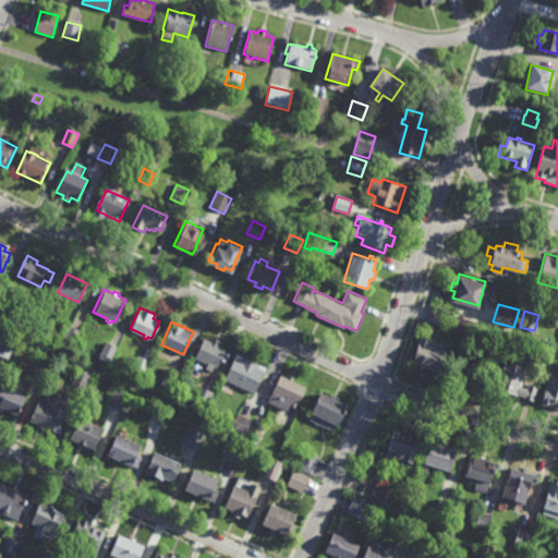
[(70,349),(55,342),(63,324),(77,329),(70,349)]
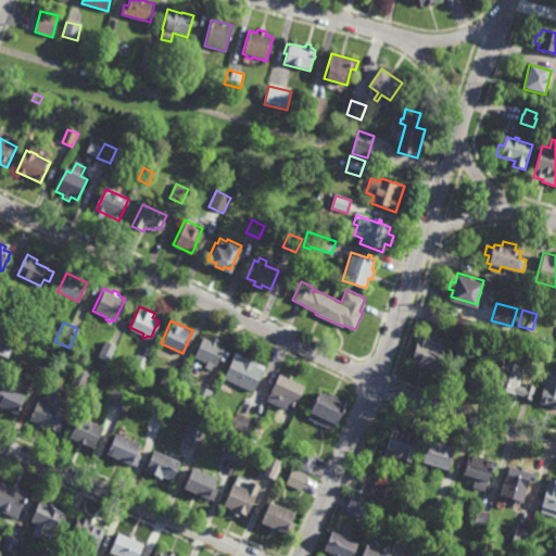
[(528,336),(517,332),(518,327),(530,329),(528,336)]
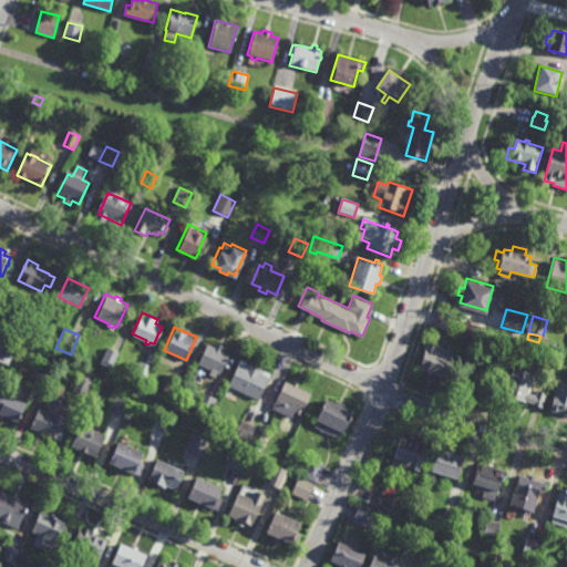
[(512,352),(500,348),(503,334),(516,339),(512,352)]
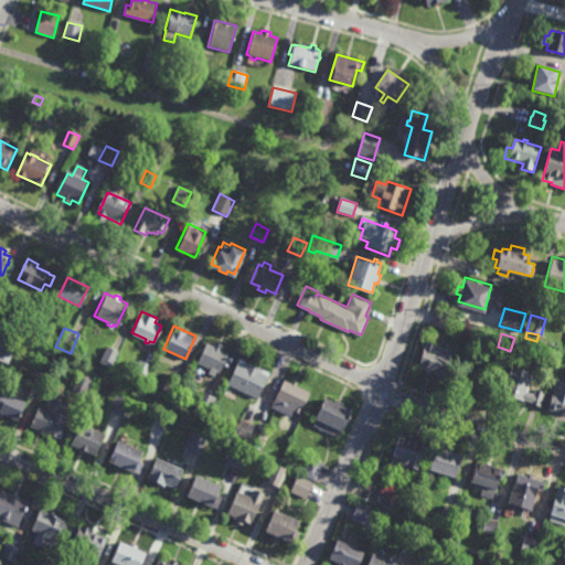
[(9,361),(0,356),(0,343),(3,337),(17,342),(9,361)]
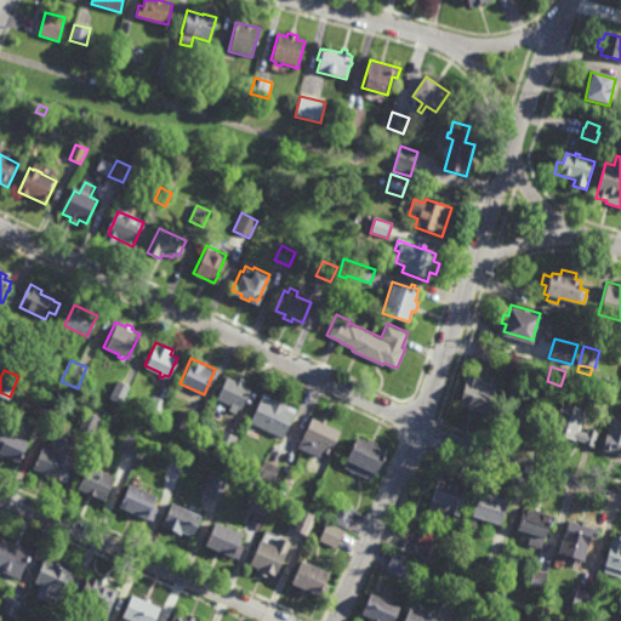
[(245,379),(243,383),(250,387),(240,408),(239,408),(238,410),(237,410),(234,412),(228,409),(231,404),(216,398),(226,375),(234,379),(235,375),(245,379)]
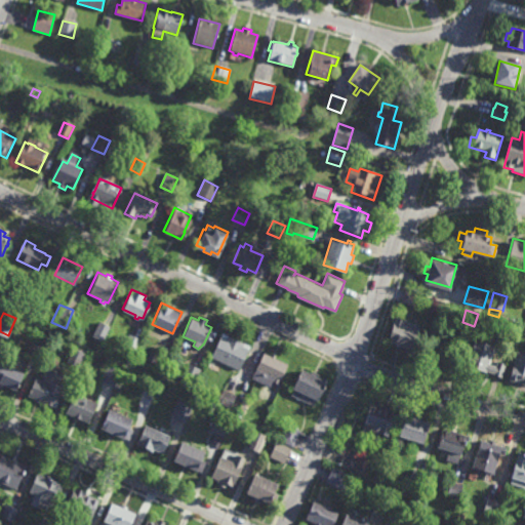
[(418,330),(414,347),(401,344),(400,345),(396,344),(396,341),(388,339),(392,324),(393,325),(395,317),(419,324),(418,330)]
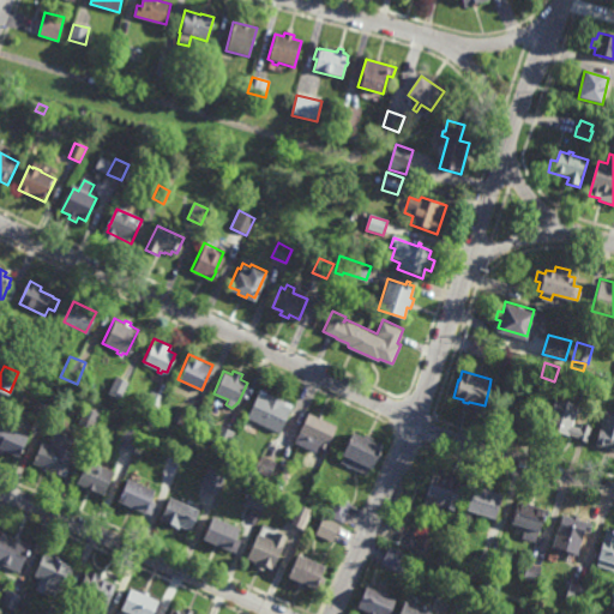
[(122,396),(113,391),(116,384),(126,389),(122,396)]
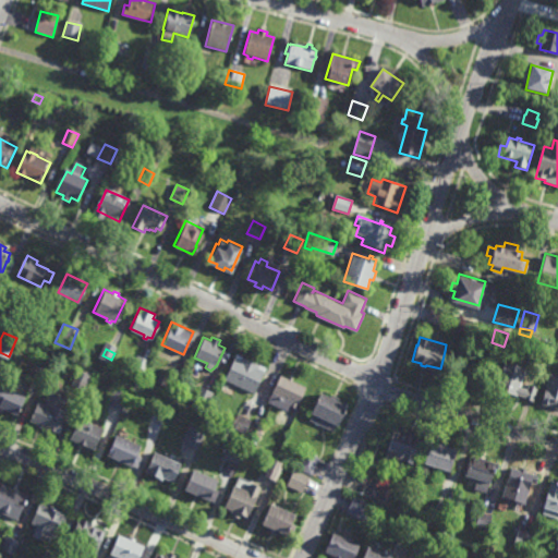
[(254,392),(223,378),(235,353),(266,367),(254,392)]
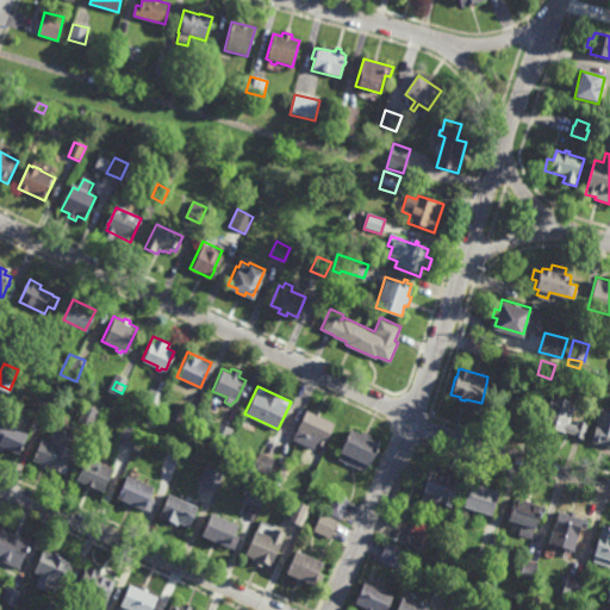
[(48,411),(33,405),(41,387),(56,393),(48,411)]
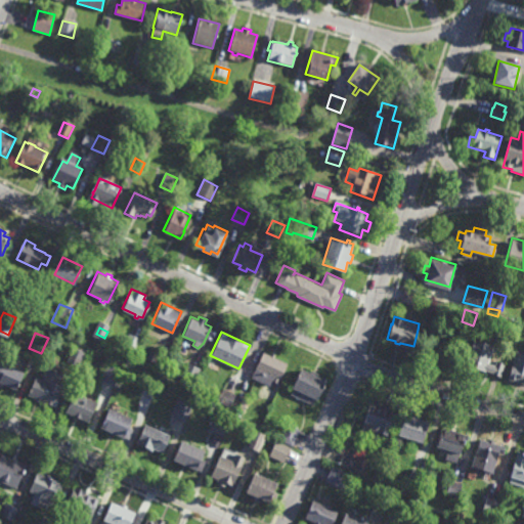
[(134,352),(122,346),(128,333),(140,339),(134,352)]
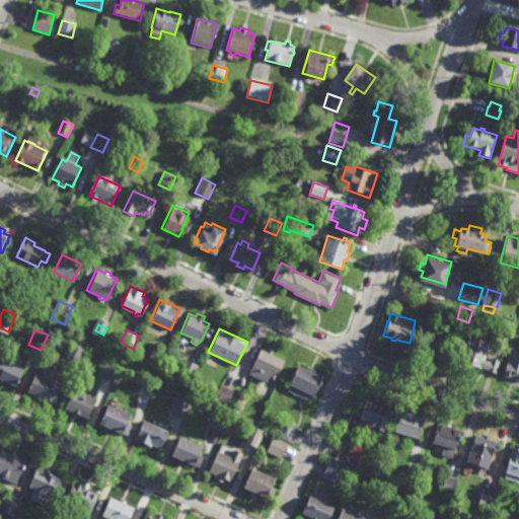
[(490,361),(492,355),(500,358),(496,372),(487,369),(488,368),(480,366),(467,362),(469,358),(461,356),(468,335),(489,341),(483,359),(490,361)]
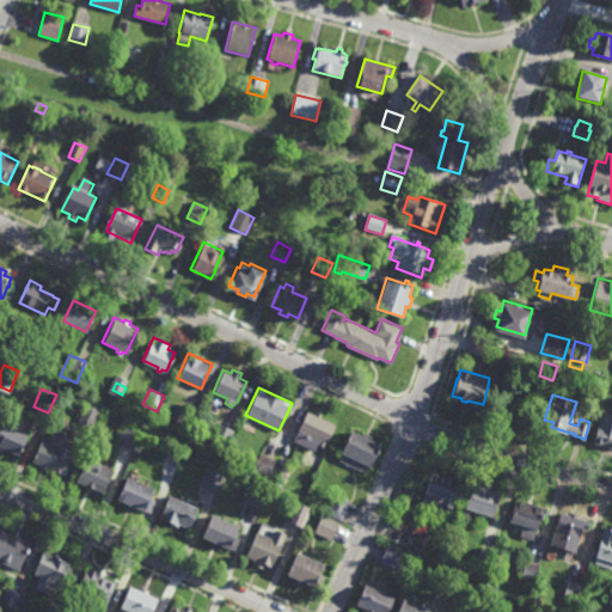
[(91,428),(75,422),(84,404),(98,410),(91,428)]
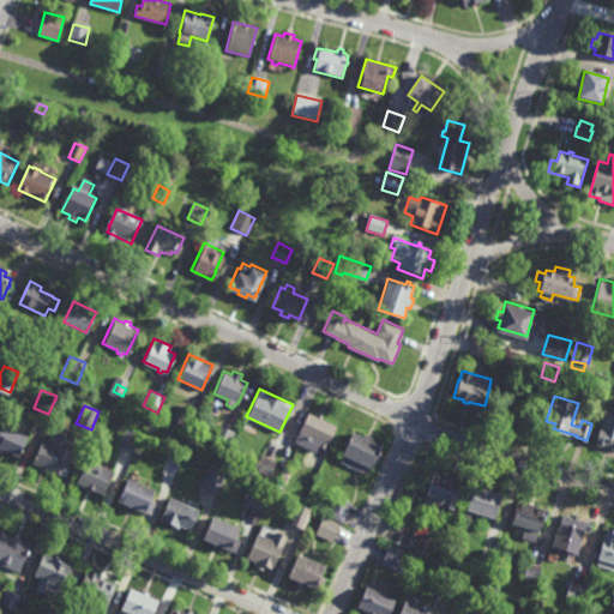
[(181,425),(172,421),(178,405),(187,409),(181,425)]
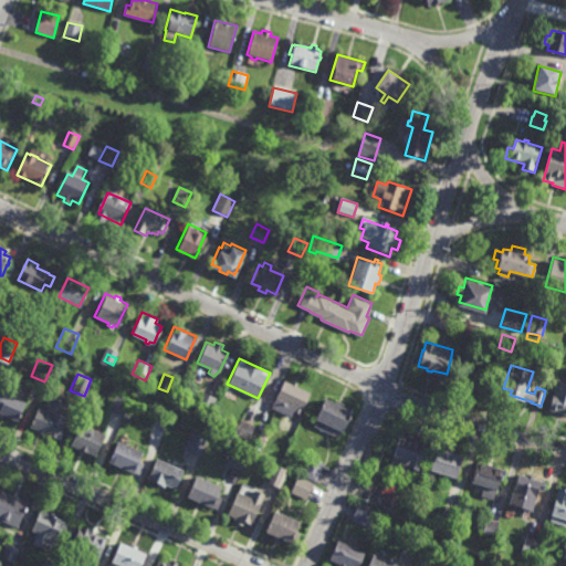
[(177,396),(169,392),(175,378),(182,383),(177,396)]
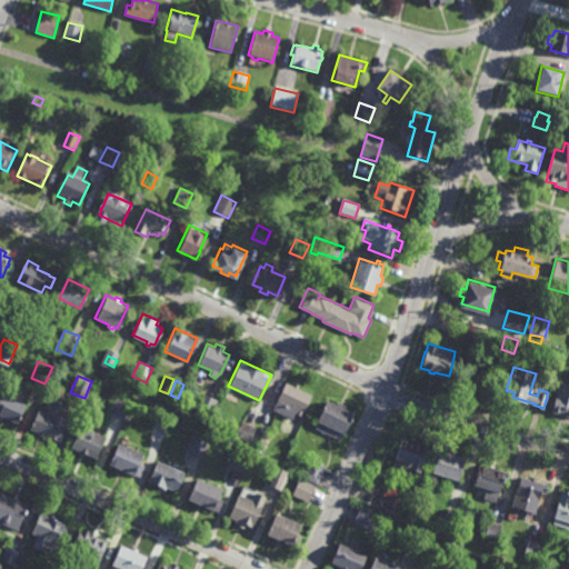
[(568,382),(568,415),(551,410),(560,380),(568,382)]
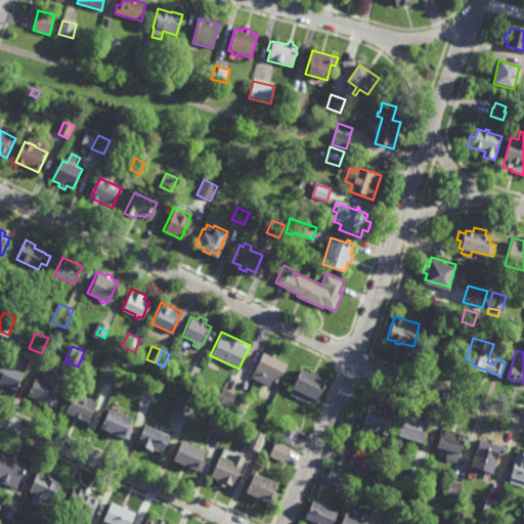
[(270,354),(271,352),(275,354),(274,356),(288,363),(277,383),(272,380),(269,386),(251,377),(263,351),(270,354)]
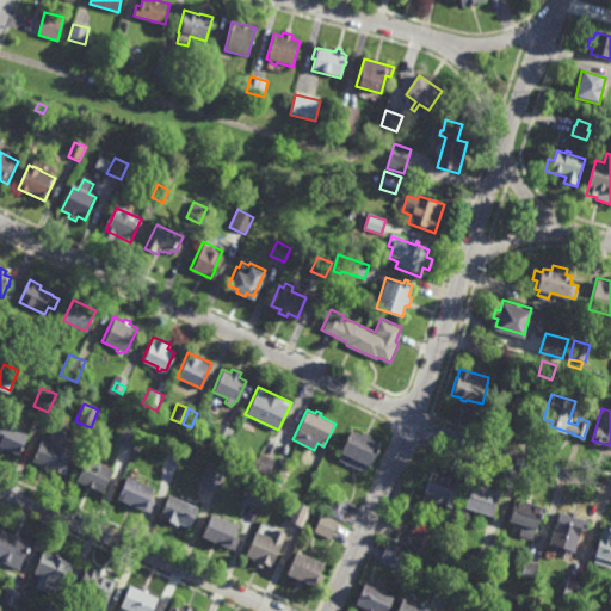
[(12,424),(29,431),(20,452),(0,444),(0,420),(2,413),(14,418),(12,424)]
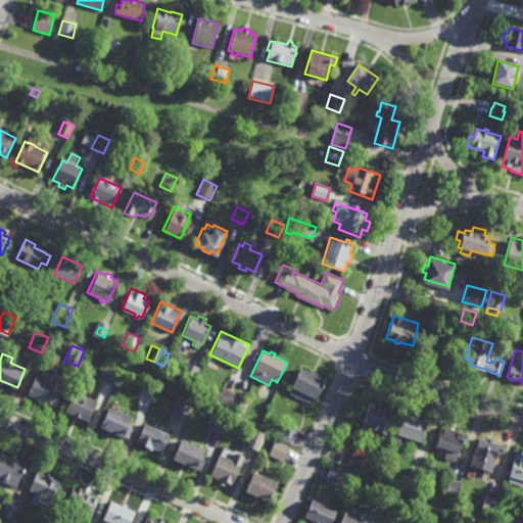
[(193,380),(181,375),(186,362),(198,368),(193,380)]
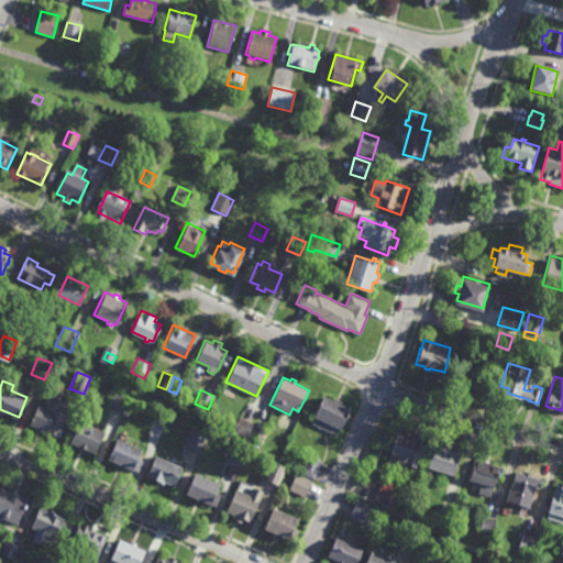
[(122,412),(108,407),(114,390),(129,397),(122,412)]
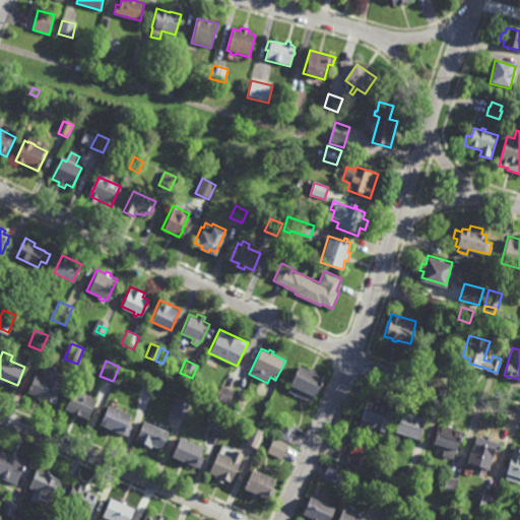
[(56,381),(62,383),(54,402),(41,396),(41,397),(36,395),(36,394),(28,391),(36,373),(42,375),(47,364),(61,370),(56,381)]
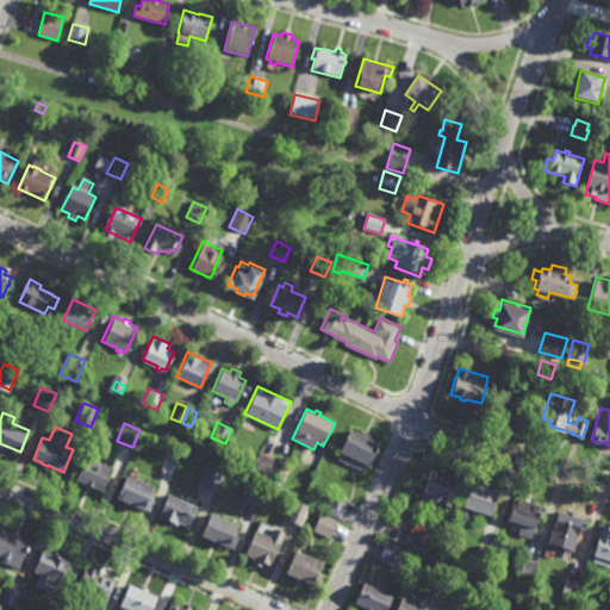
[(361,431),(362,430),(371,434),(369,436),(379,441),(378,444),(379,444),(378,449),(377,448),(375,450),(379,452),(377,456),(373,455),(369,464),(367,462),(365,470),(337,458),(341,449),(340,449),(349,427),(361,431)]
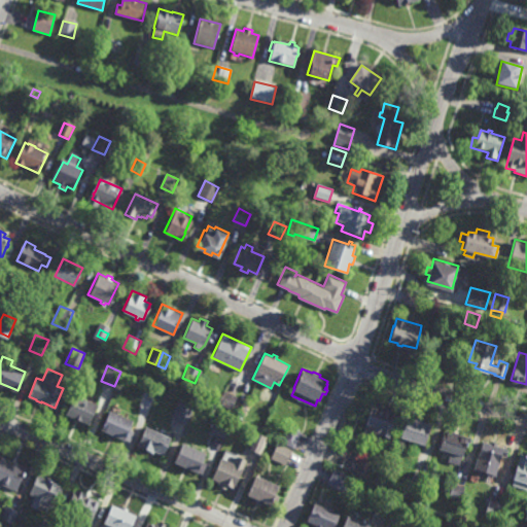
[(231,409),(218,402),(223,390),(236,396),(231,409)]
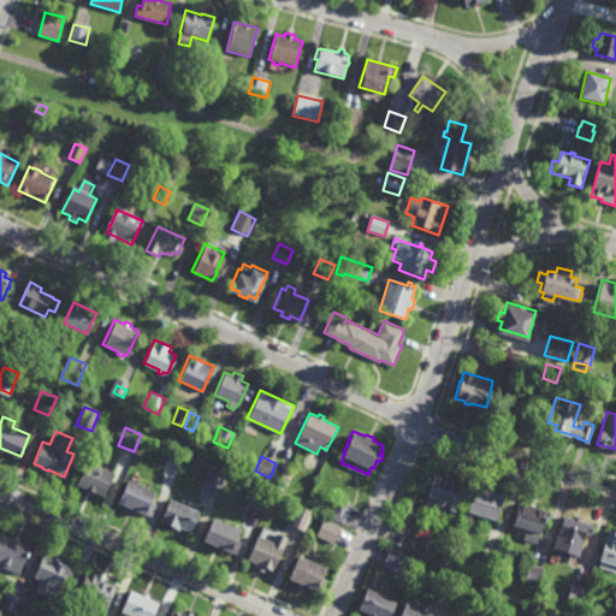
[(101,495),(73,483),(84,460),(112,472),(101,495)]
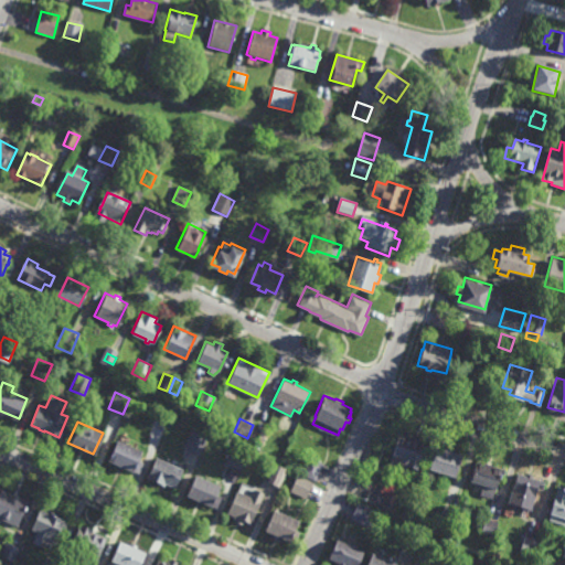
[(260,445),(248,439),(255,426),(267,432),(260,445)]
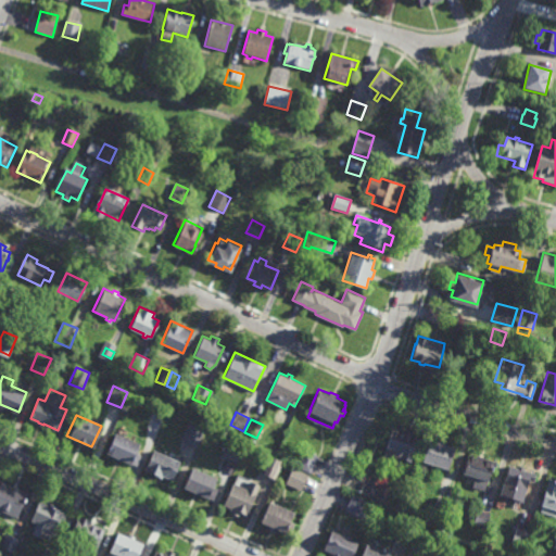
[(196,447),(187,443),(187,442),(180,440),(187,422),(203,429),(196,447)]
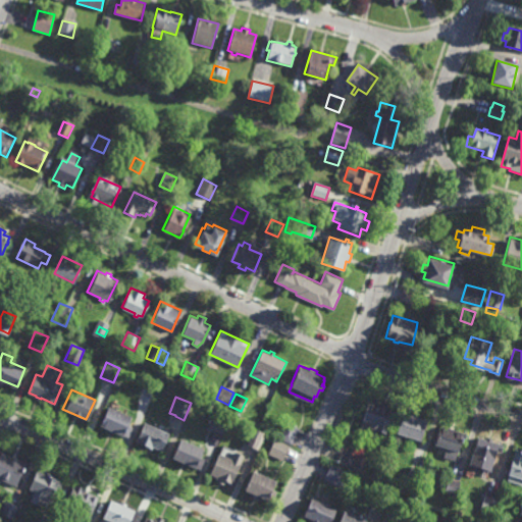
[(385,407),(393,409),(385,432),(376,430),(375,433),(360,429),(368,402),(381,406),(382,402),(386,403),(385,407)]
